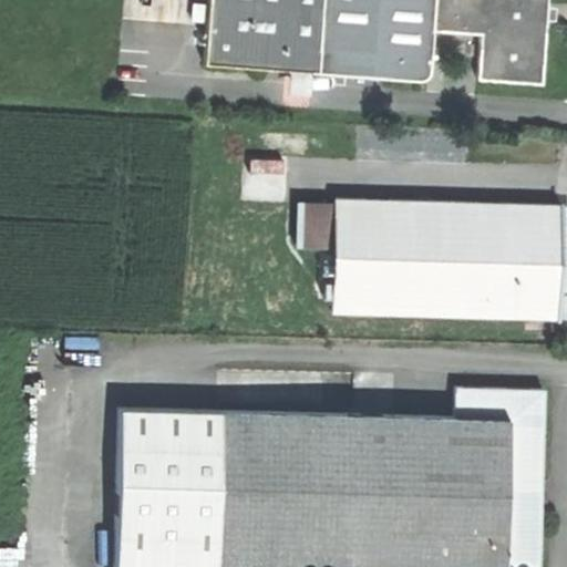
[(321,51),(325,0),(209,0),(205,65),(424,83),(429,80),(431,74),(433,59),(321,51)]
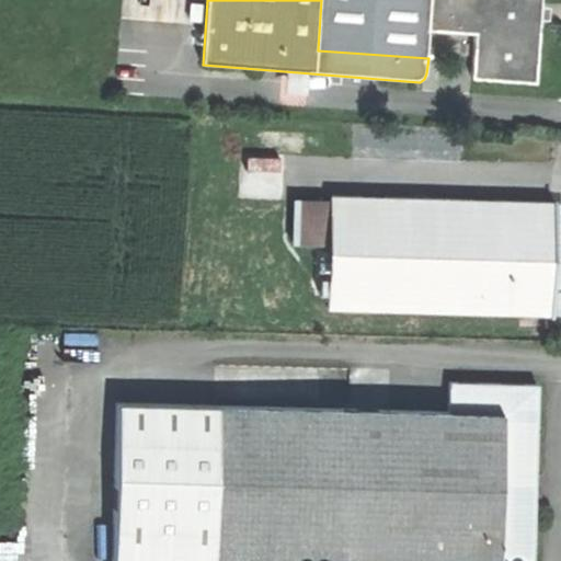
[(321,0),(318,50),(428,58),(431,31),(432,0),(321,0)]
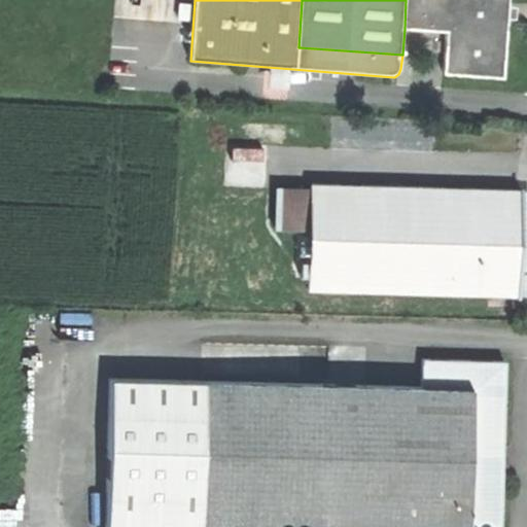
[(406,0),(405,29),(451,32),(448,73),(507,77),(510,34),(512,0),(406,0)]
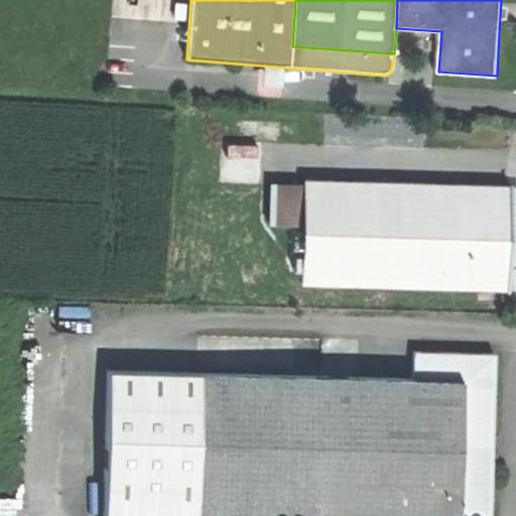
[(509,184),(306,180),(306,188),(305,225),(302,283),(506,289),(508,239),(509,184)]
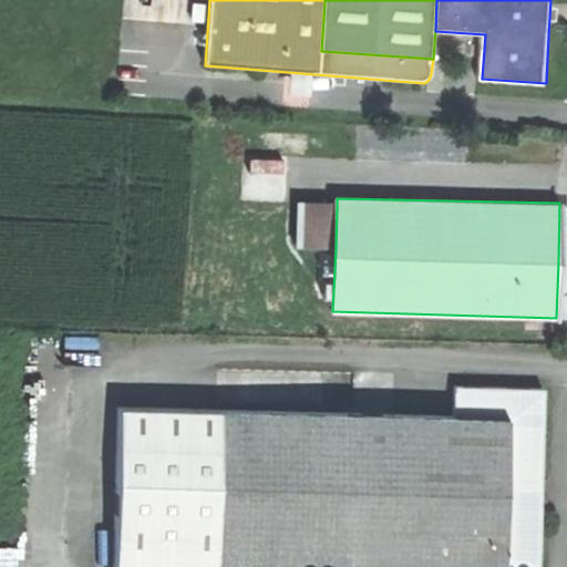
[(336,247),(337,207),(300,206),(298,246),(336,247)]
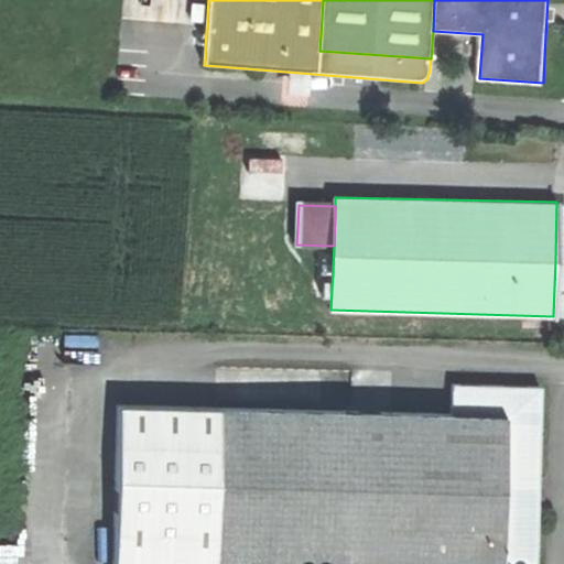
[(451,383),(449,412),(539,415),(540,387),(451,383)]
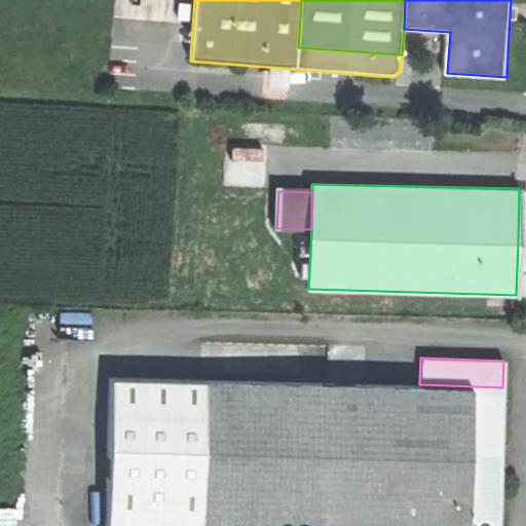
[(202,379),(107,376),(103,525),(198,525),(199,517),(202,379)]
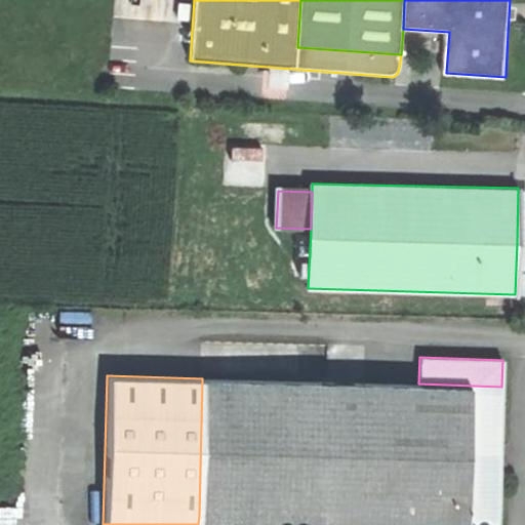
[(418,384),(202,378),(199,516),(270,518),(396,522),(498,524),(500,453),(501,387),(418,384)]
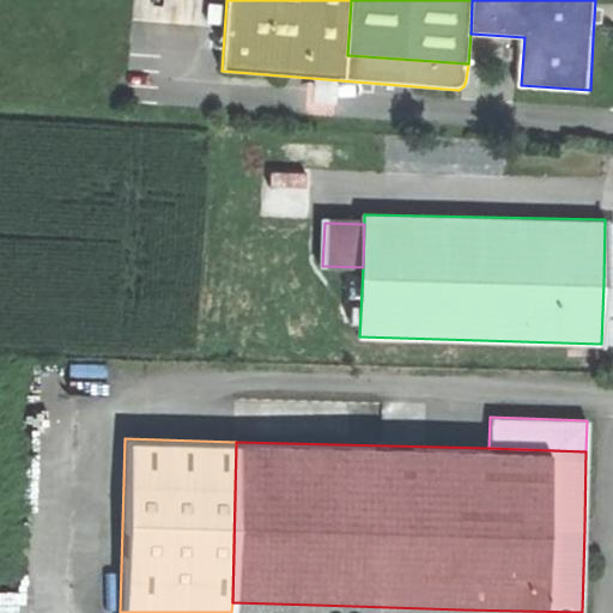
[(314,612),(315,605),(232,602),(231,612),(314,612)]
